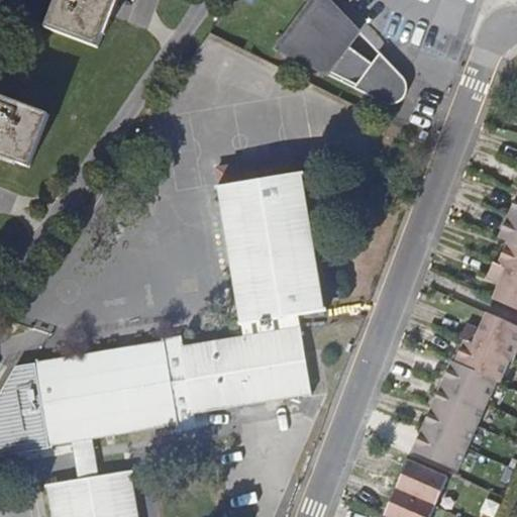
[(100,48),(112,15),(116,4),(117,0),(57,0),(46,28),(100,48)]
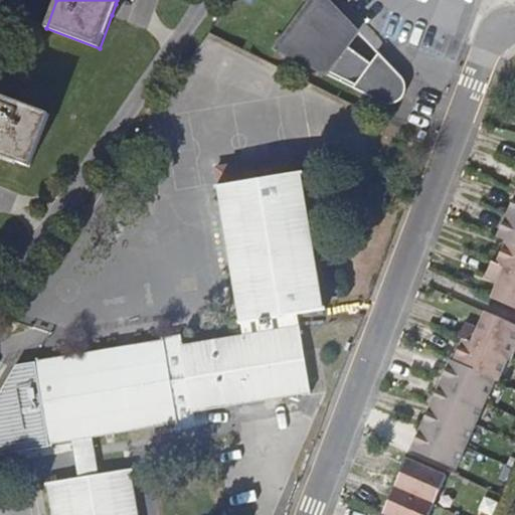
[(355,32),(322,0),(312,0),(276,52),(324,76),(326,73),(354,88),(352,91),(382,105),(388,106),(389,106),(393,106),(395,104),(398,103),(402,99),(403,97),(404,93),(404,88),(403,82),(401,78),(376,54),(369,65),(362,60),(344,47),(355,32)]
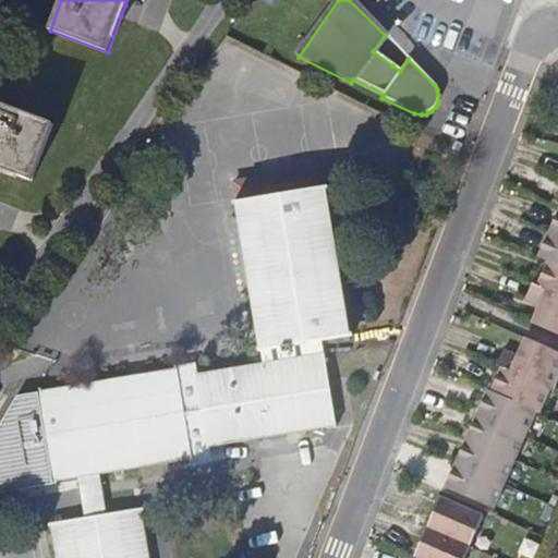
[(408,59),(401,52),(392,65),(400,71),(408,59)]
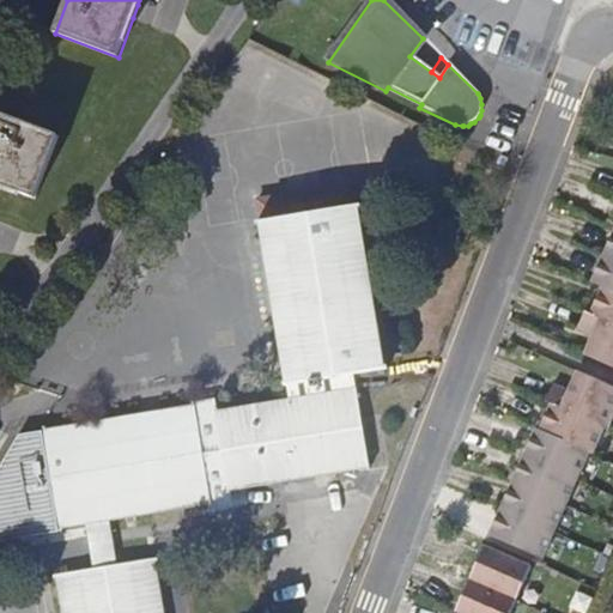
[(0,184),(36,199),(60,137),(0,114),(0,184)]
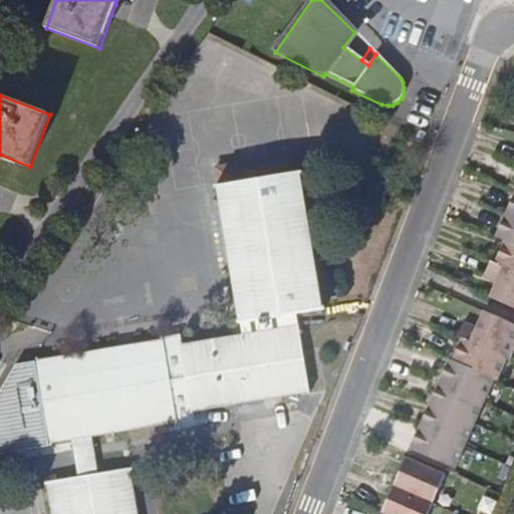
[(292,315),(323,309),(299,173),(296,174),(293,155),(263,161),(263,166),(251,168),(250,163),(219,168),(223,187),(219,187),(244,335),(183,345),(182,335),(163,339),(164,342),(19,367),(0,396),(0,452),(75,439),(82,477),(49,482),(54,513),(137,513),(130,469),(94,475),(88,436),(174,422),(176,432),(197,429),(194,410),(306,391),(296,326),(294,326),(292,315)]
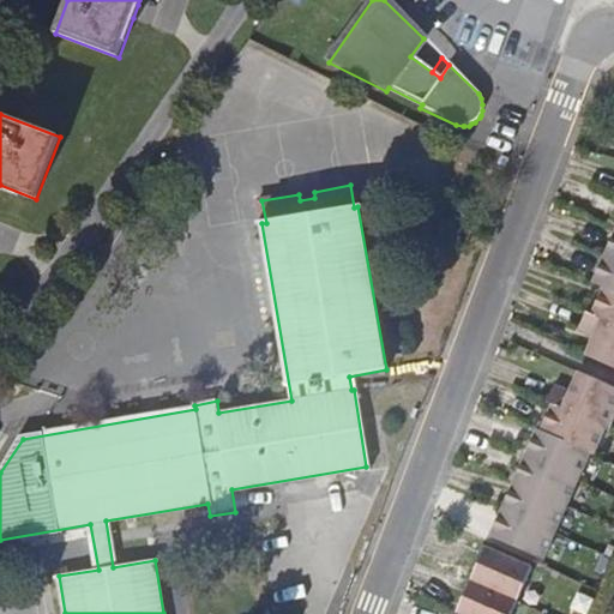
[(613,228),(603,254),(613,259),(613,228)]
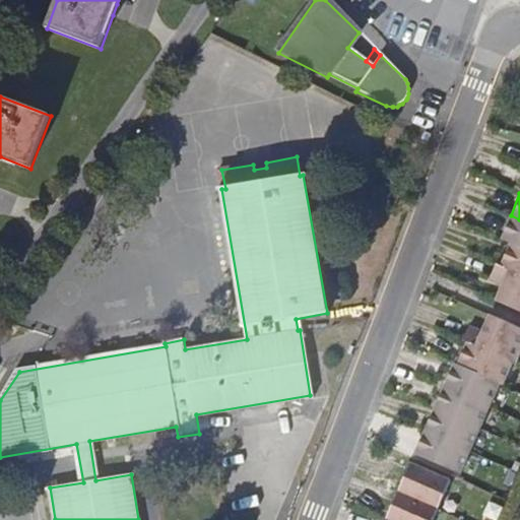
[(500,239),(509,243),(519,247),(519,219),(511,215),(500,239)]
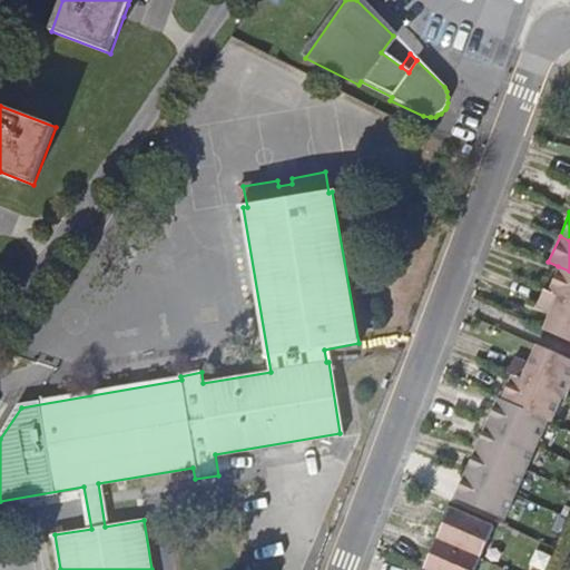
[(569,271),(558,266),(547,292),(569,301),(569,271)]
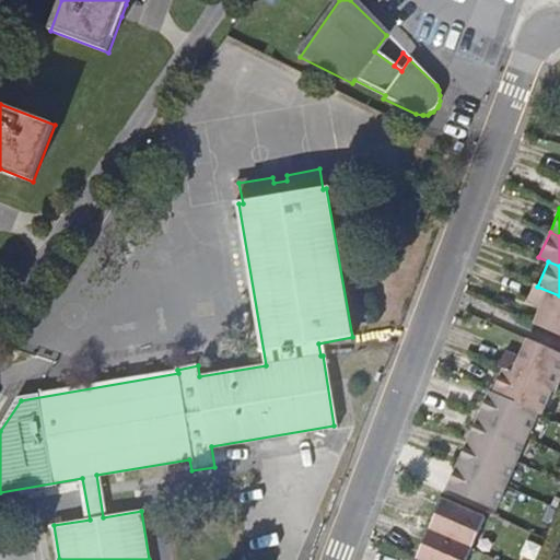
[(531,323),(559,335),(559,295),(537,287),(533,284),(526,300),(538,305),(531,323)]
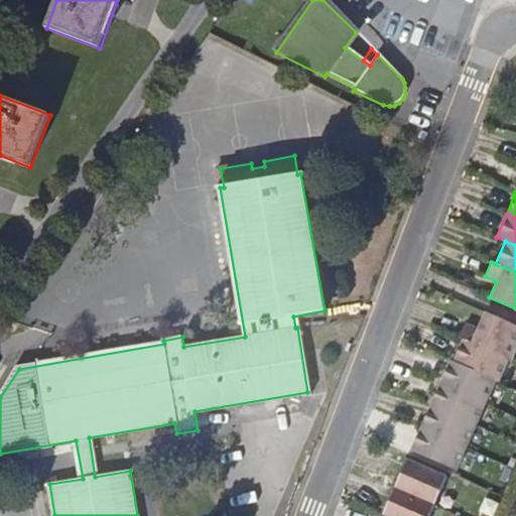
[(515,344),(515,325),(483,310),(477,325),(465,320),(459,335),(464,337),(510,358),(515,344)]
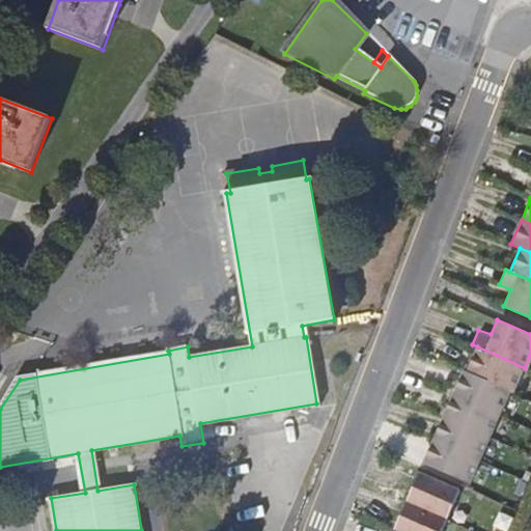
[(514,392),(525,368),(477,346),(467,371),(510,390),(514,392)]
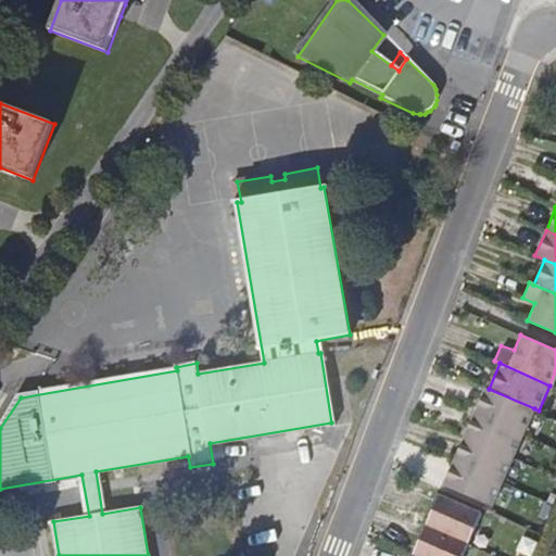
[(0,395),(10,379),(0,374),(0,395)]
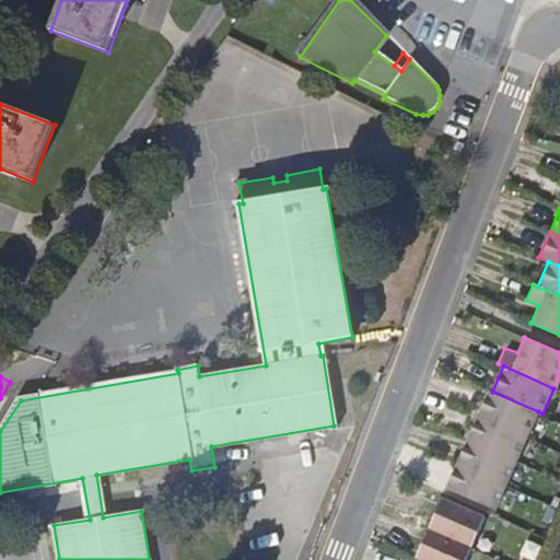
[(489,391),(478,415),(527,436),(538,411),(492,392),(489,391)]
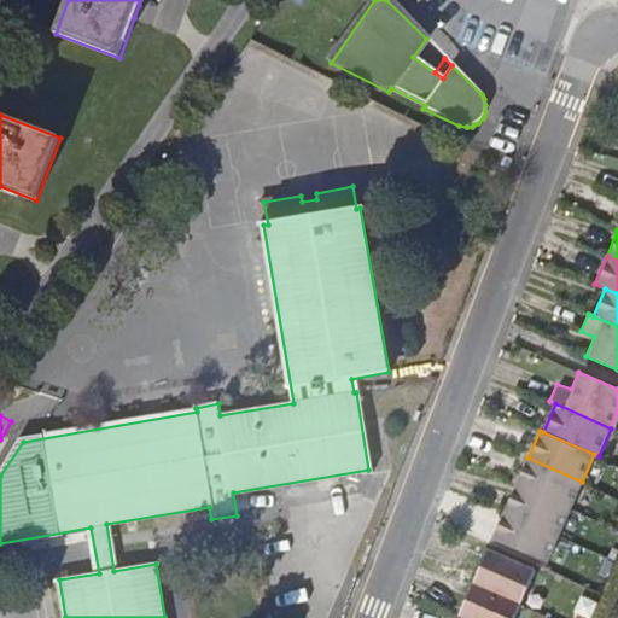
[(570,509),(582,482),(528,458),(516,487),(570,509)]
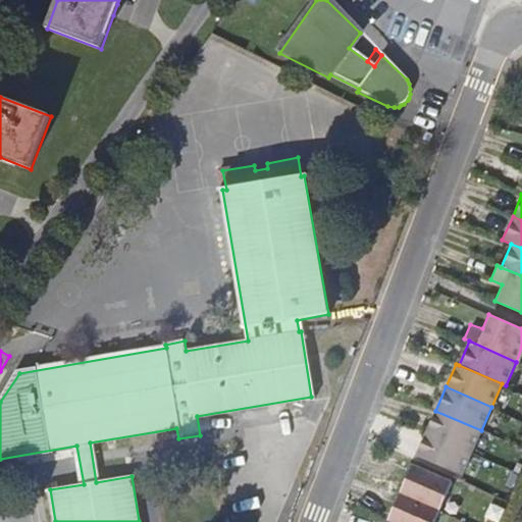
[(472,454),(481,430),(435,411),(426,433),(472,454)]
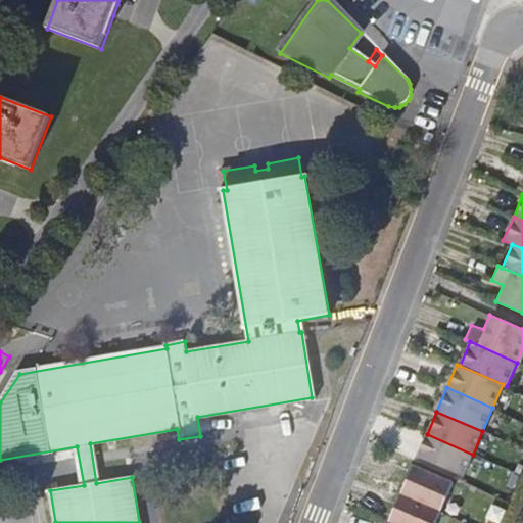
[(463,478),(473,455),(427,434),(416,459),(463,478)]
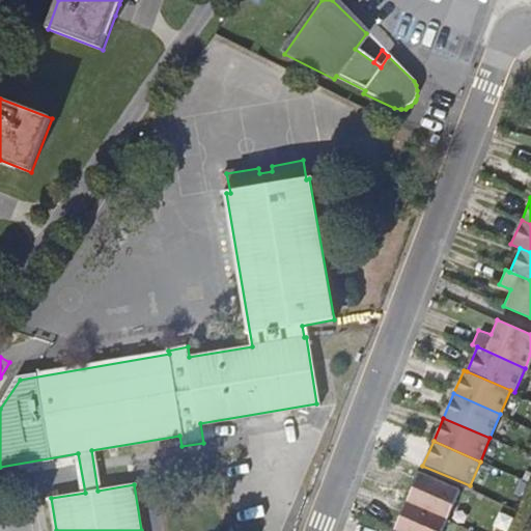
[(407,504),(447,522),(459,494),(418,475),(407,504)]
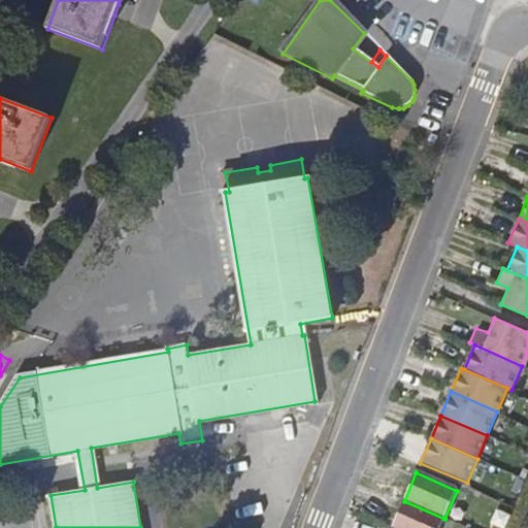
[(404,501),(392,527),(440,527),(444,519),(404,501)]
